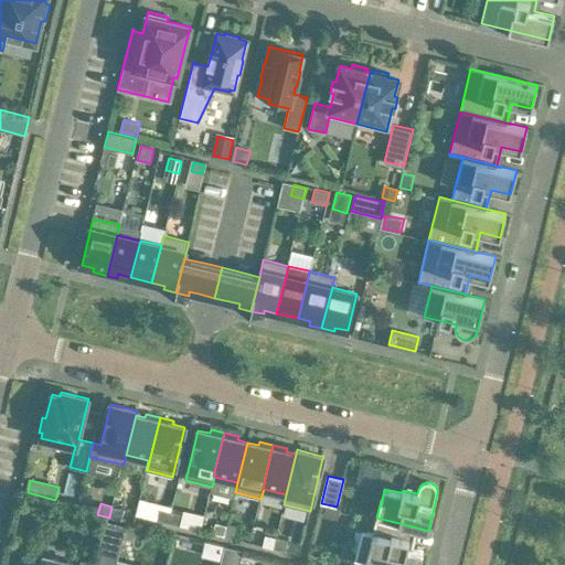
[(327,504),(323,514),(337,518),(339,508),(337,507),(327,504)]
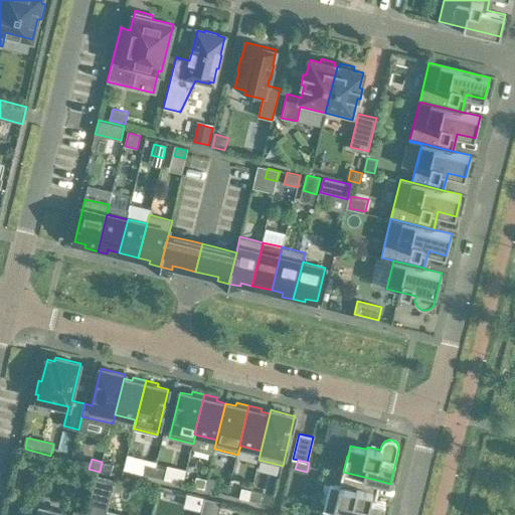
[(100,472),(111,475),(113,465),(102,462),(100,472)]
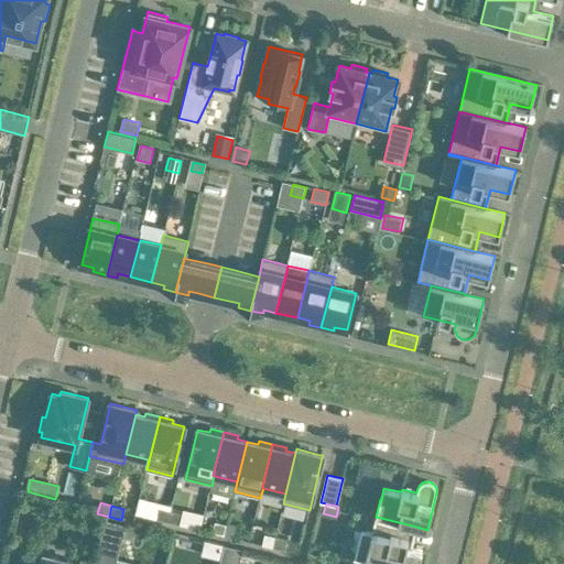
[(167,522),(171,511),(159,508),(155,519),(167,522)]
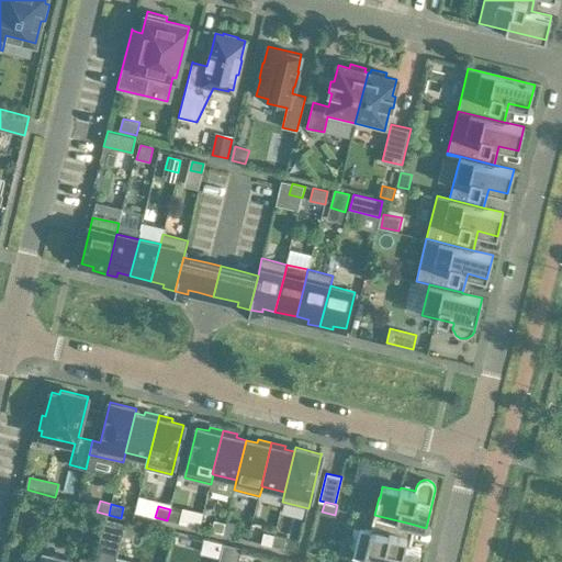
[(170,509),(167,520),(179,523),(181,512),(170,509)]
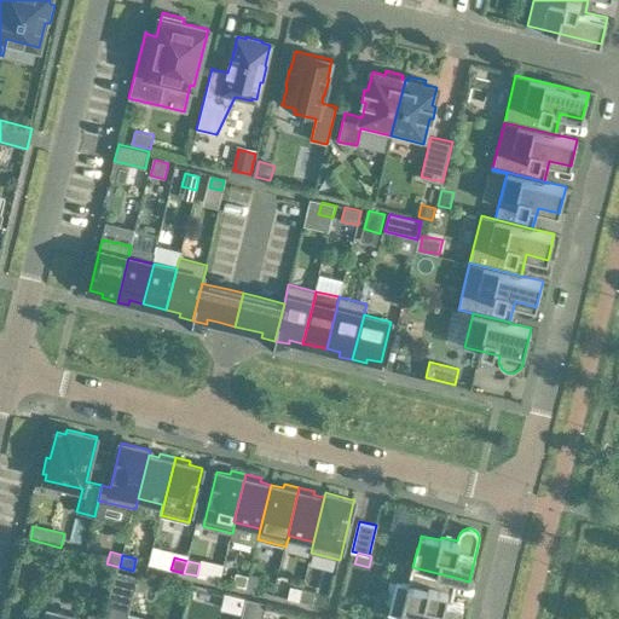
[(447,600),(452,577),(412,567),(409,584),(403,583),(401,584),(397,583),(394,595),(393,595),(388,614),(400,617),(410,618),(458,618),(463,603),(447,600)]
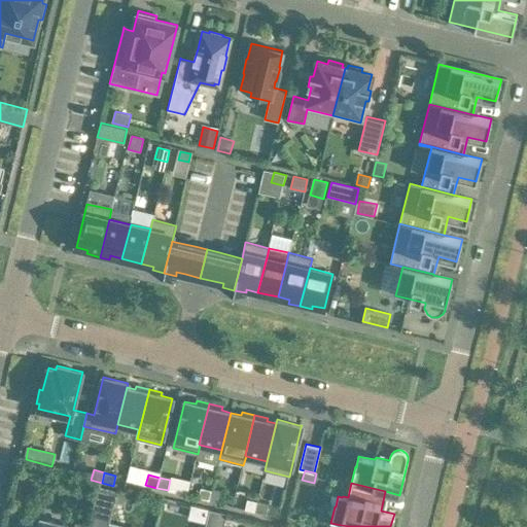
[(201,488),(199,498),(210,500),(212,490),(201,488)]
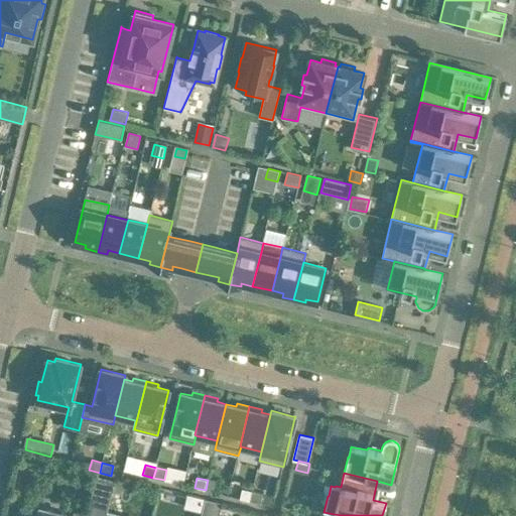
[(114,484),(105,482),(95,480),(87,515),(86,515),(116,515),(117,515),(107,512),(114,484)]
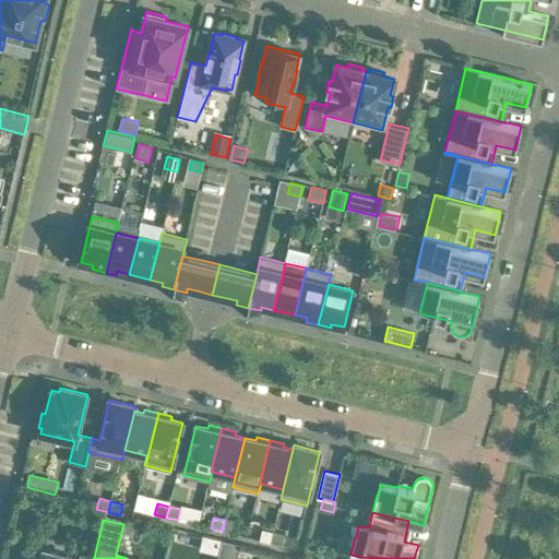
[(226,520),(223,532),(235,534),(238,522),(226,520)]
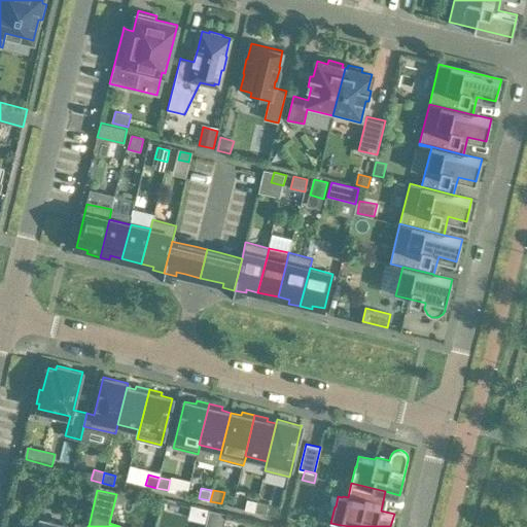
[(247,499),(245,510),(255,512),(257,501),(247,499)]
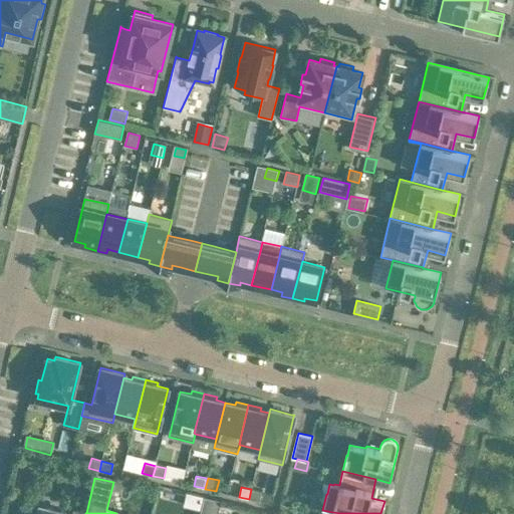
[(251,489),(249,499),(260,502),(262,492),(251,489)]
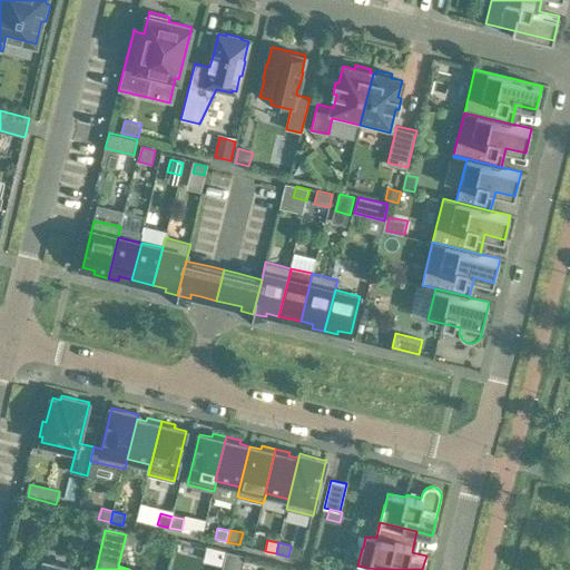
[(242,569),(245,556),(226,551),(222,569),(242,569)]
